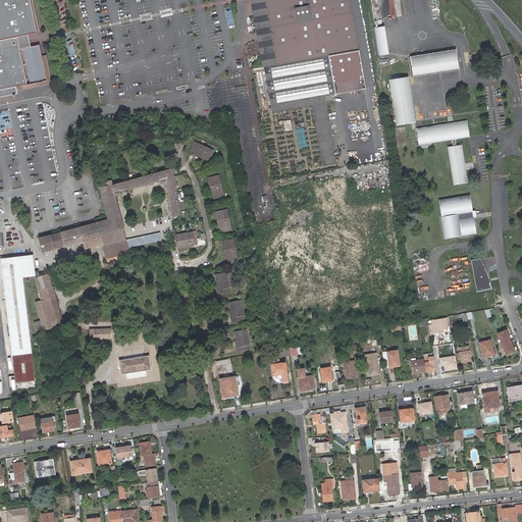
[(0,0),(0,96),(0,97),(6,96),(13,95),(12,93),(12,89),(47,82),(43,62),(43,58),(40,47),(24,50),(20,51),(18,39),(22,38),(38,35),(31,0),(0,0)]
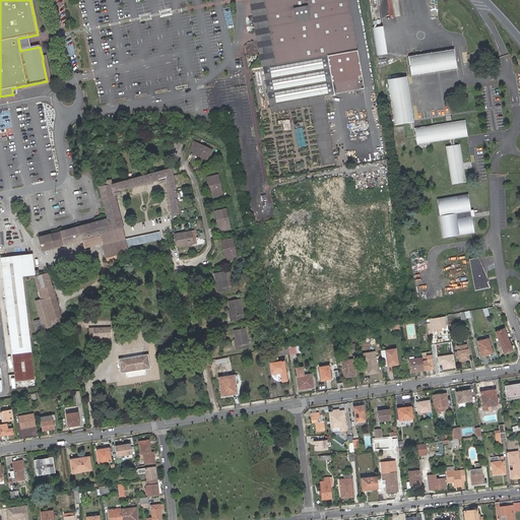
[(34,0),(30,0),(38,35),(41,35),(34,0)]
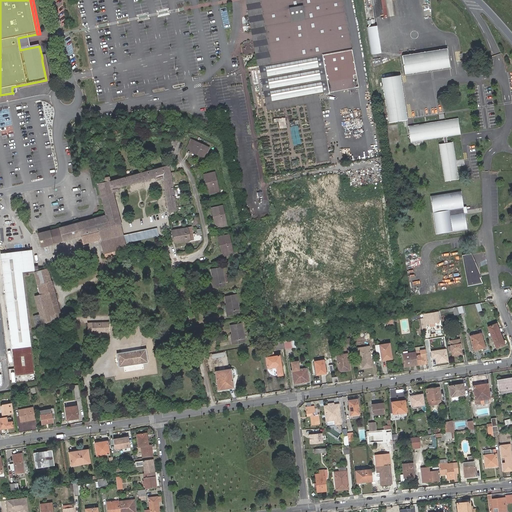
[(349,76),(354,75),(353,74),(340,0),(257,0),(257,1),(251,2),(265,79),(268,78),(269,84),(266,84),(270,110),(306,104),(302,85),(326,80),(349,76)]
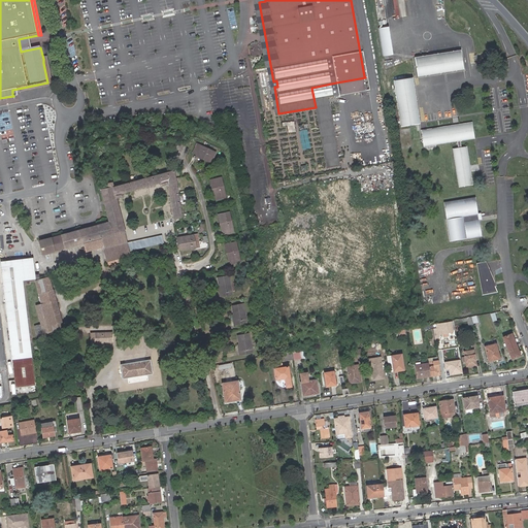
[(393,0),(396,15),(401,14),(401,17),(407,15),(405,0),(393,0)]
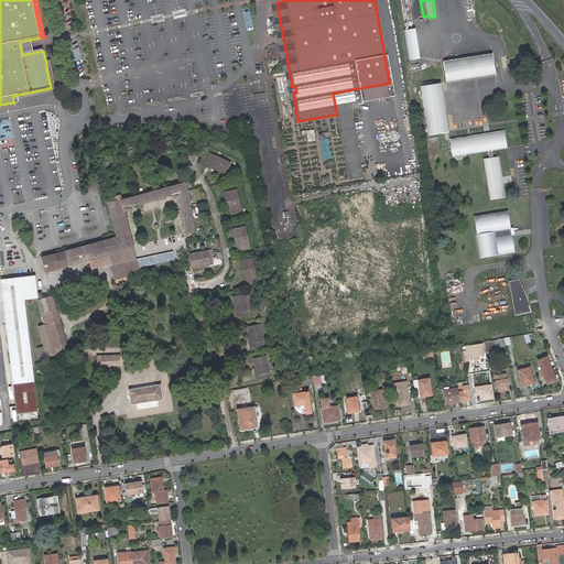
[(414,29),(404,30),(410,64),(420,62),(418,49),(414,29)]
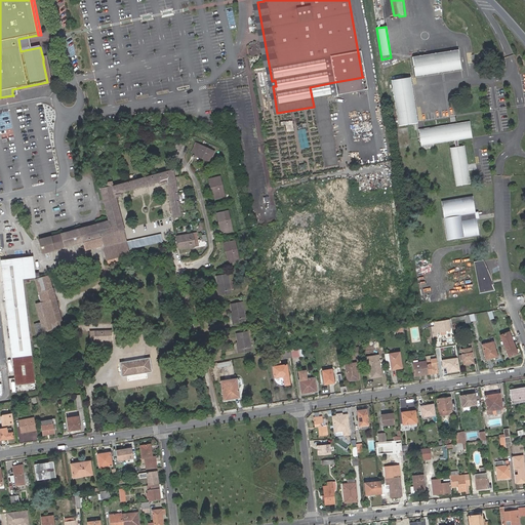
[(458,50),(412,57),(415,77),(461,69),(458,50)]
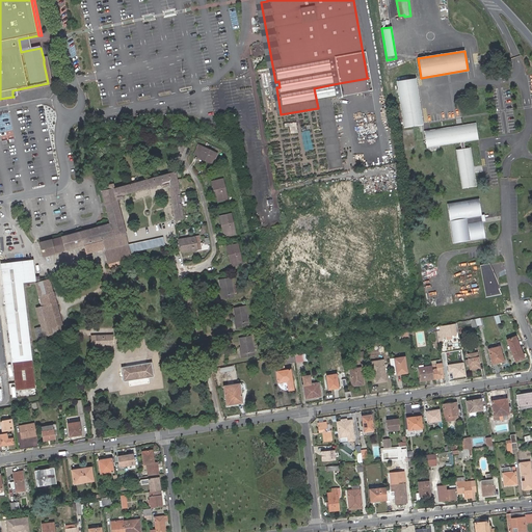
[(48,58),(44,59),(44,63),(48,83),(12,90),(12,95),(14,97),(54,87),(48,58)]
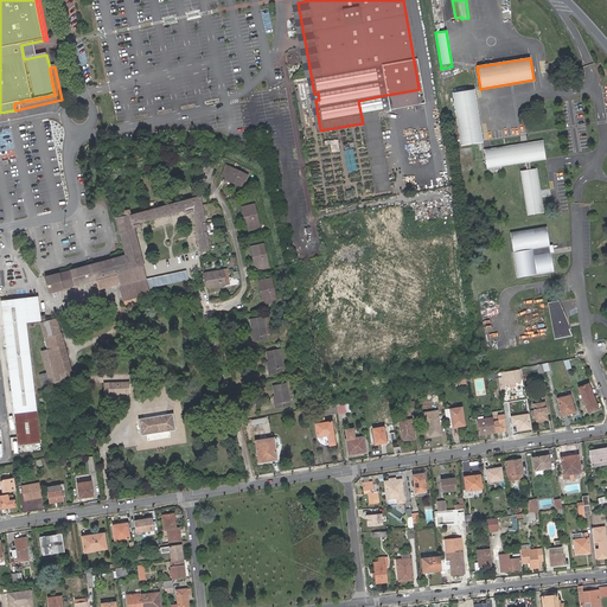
[(416,104),(414,90),(387,95),(389,109),(416,104)]
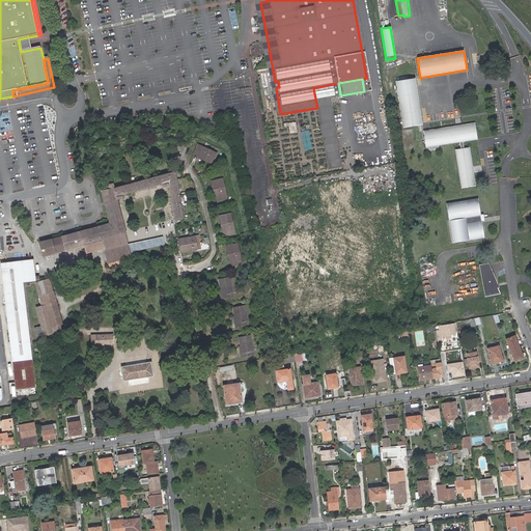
[(415,79),(395,81),(402,128),(422,124),(417,91),(415,79)]
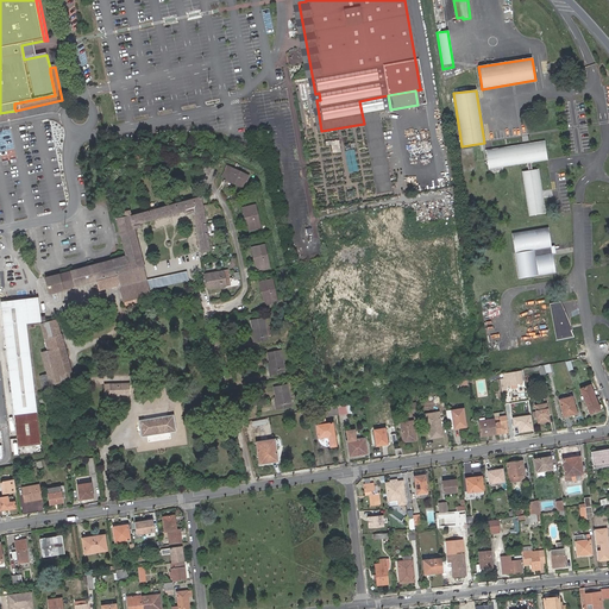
[(390,110),(388,95),(359,101),(364,124),(376,194),(394,192),(378,113),(390,110)]
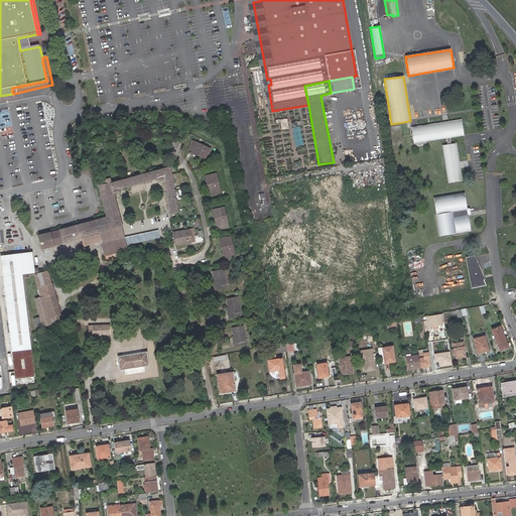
[(278,119),(278,123),(281,122),(282,129),(289,128),(287,117),(278,119)]
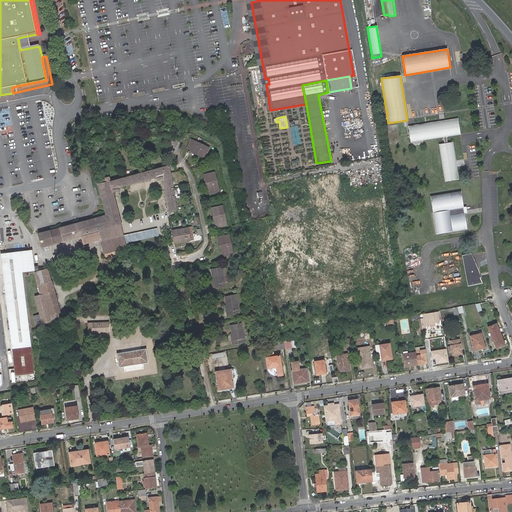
[(411,142),(443,137),(446,137),(460,134),(458,118),(408,126),(411,142)]
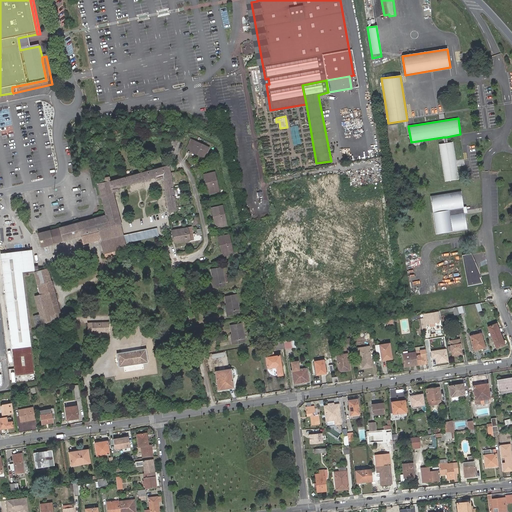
[(197,153),(196,154),(203,157),(208,148),(190,140),(186,149),(190,150),(197,153)]
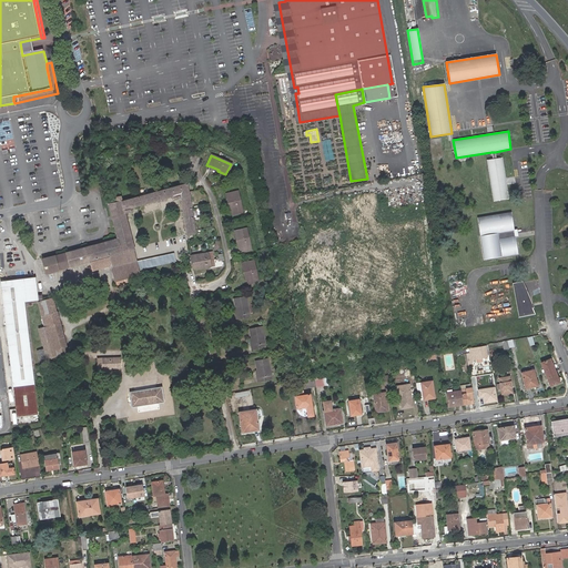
[(493,159),(487,160),(493,201),(508,199),(506,182),(503,158),(496,159),(493,159)]
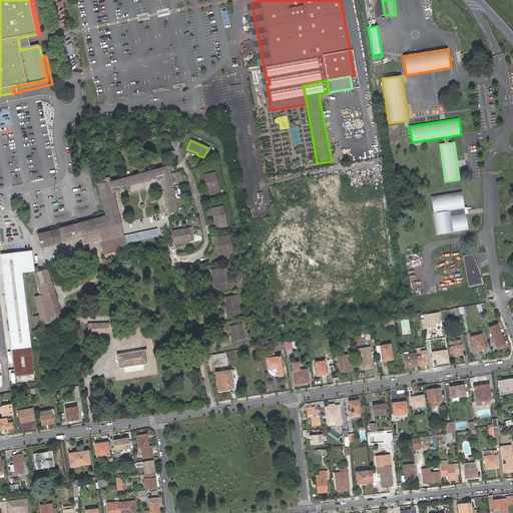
[(125,243),(158,235),(156,228),(123,236),(120,223),(117,209),(112,191),(118,190),(117,186),(157,177),(157,180),(164,179),(169,212),(177,210),(170,165),(109,181),(108,177),(103,178),(104,182),(97,184),(105,216),(99,217),(95,218),(37,233),(38,236),(40,246),(86,235),(98,232),(100,239),(103,254),(104,253),(105,257),(112,255),(111,251),(126,248),(125,243)]
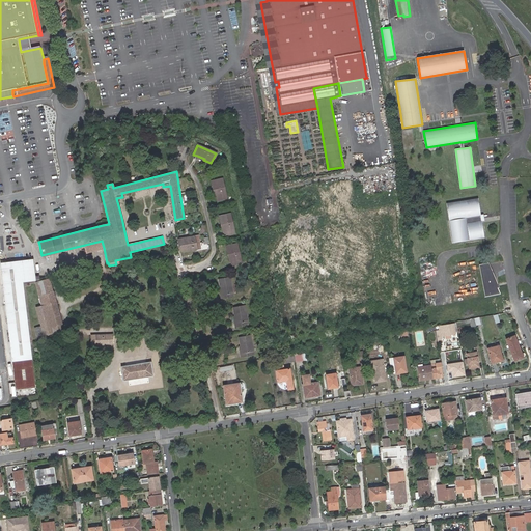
[(211,180),(213,189),(214,189),(216,196),(217,199),(226,197),(221,177),(211,180)]
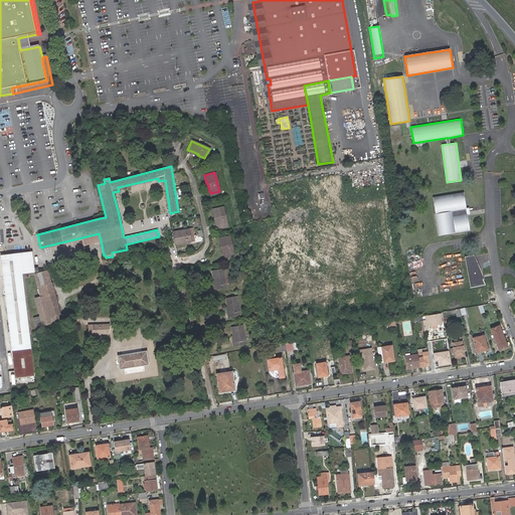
[(463,193),(433,197),(439,235),(469,230),(467,214),(466,208),(463,193)]
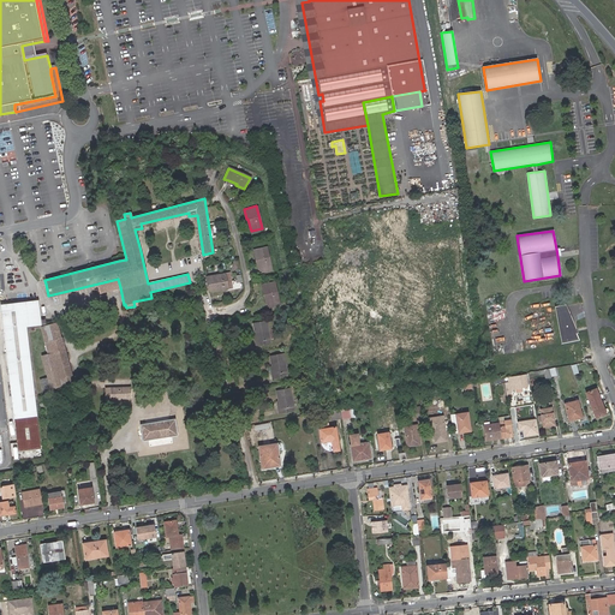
[(257,260),(260,268),(261,273),(272,270),(267,248),(254,250),(256,260),(257,260)]
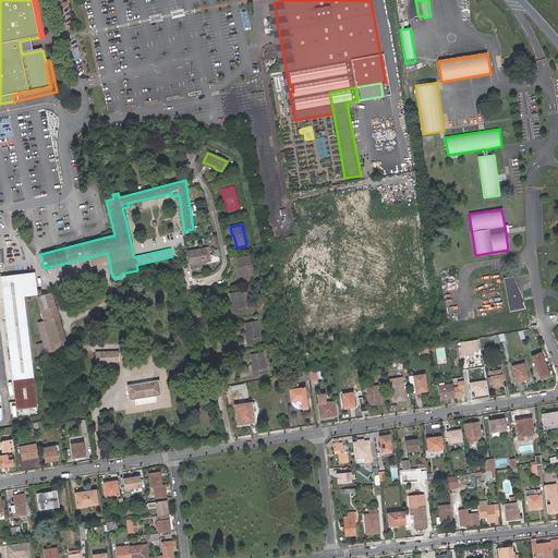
[(207,249),(186,252),(190,265),(210,261),(207,249)]
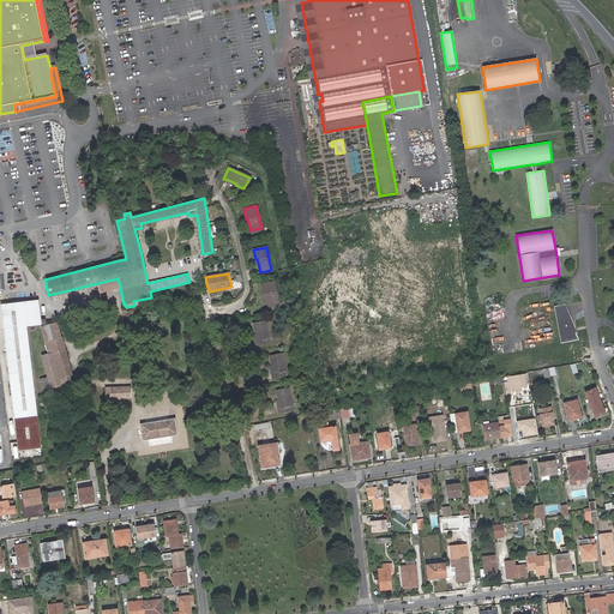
[(104,292),(120,287),(118,278),(103,282),(104,292)]
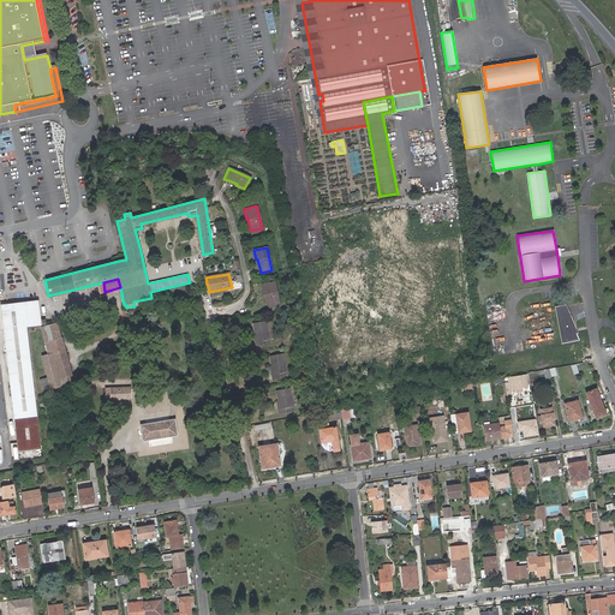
[(266,294),(268,303),(269,308),(280,305),(275,282),(262,285),(264,294),(266,294)]
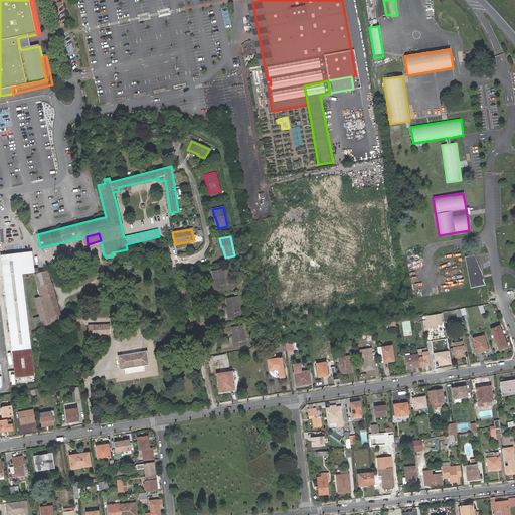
[(14,379),(34,377),(22,274),(38,272),(37,268),(33,268),(32,252),(15,254),(6,255),(1,255),(14,379)]
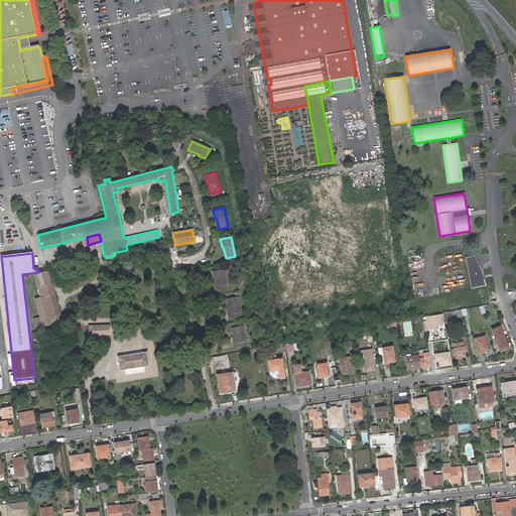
[(471,288),(473,288),(469,269),(467,259),(474,257),(480,271),(484,280),(485,280),(475,256),(466,258),(471,288)]
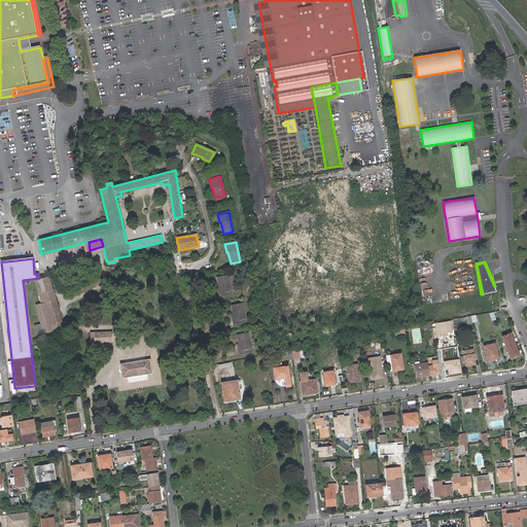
[(477,265),(479,275),(484,275),(485,278),(490,277),(484,262),(477,265)]
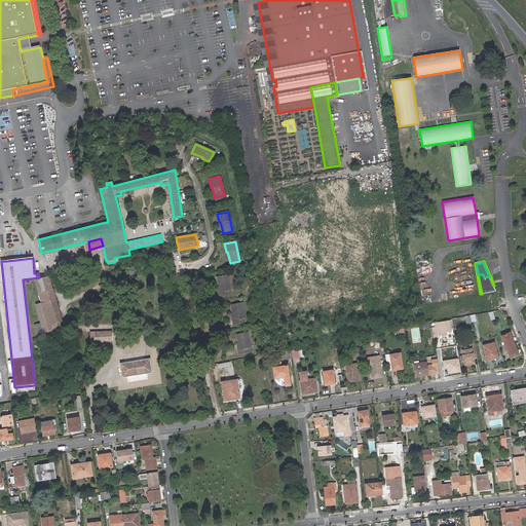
[(220,292),(218,293),(219,296),(231,293),(228,274),(217,275),(218,286),(220,292)]
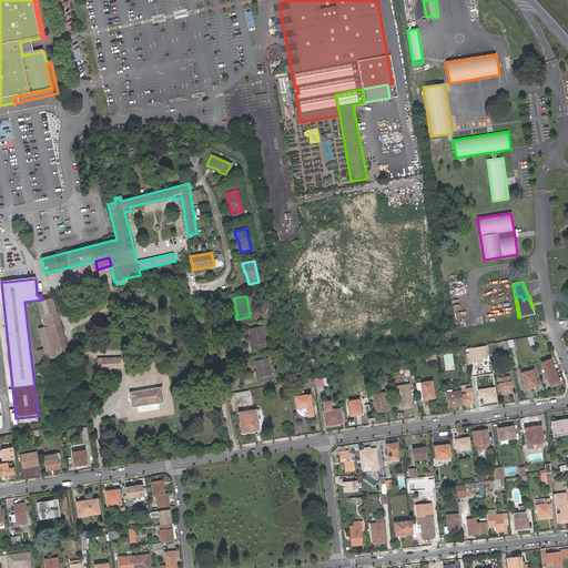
[(516,296),(520,317),(535,314),(533,308),(528,298),(523,300),(521,296),(516,296)]
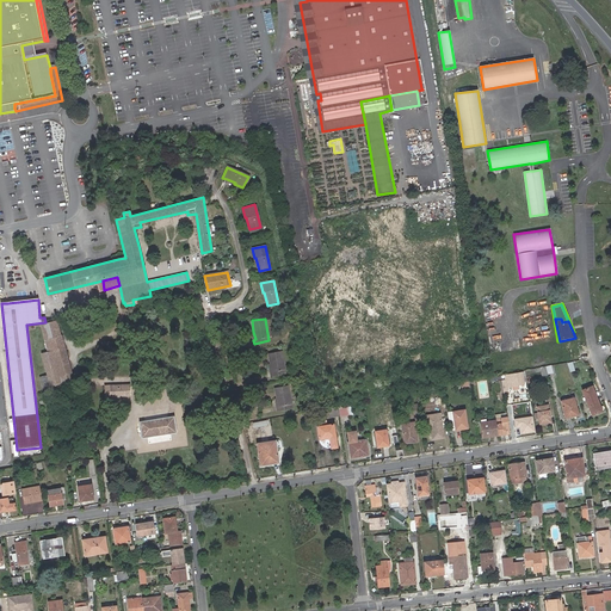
[(62,382),(54,350),(65,347),(57,321),(42,326),(49,352),(42,353),(51,384),(62,382)]
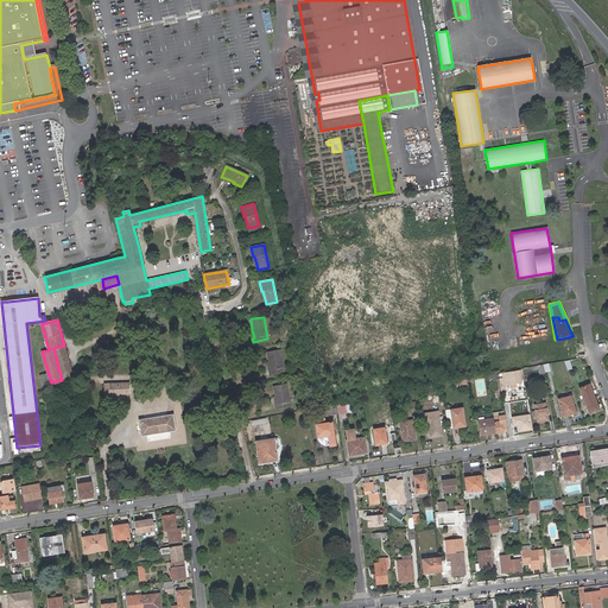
[(54,348),(62,380),(73,377),(64,346),(54,348)]
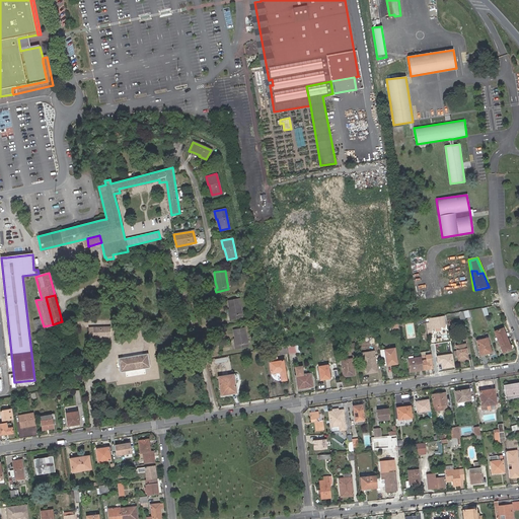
[(231,315),(230,315),(230,319),(243,317),(239,298),(228,300),(230,309),(231,315)]
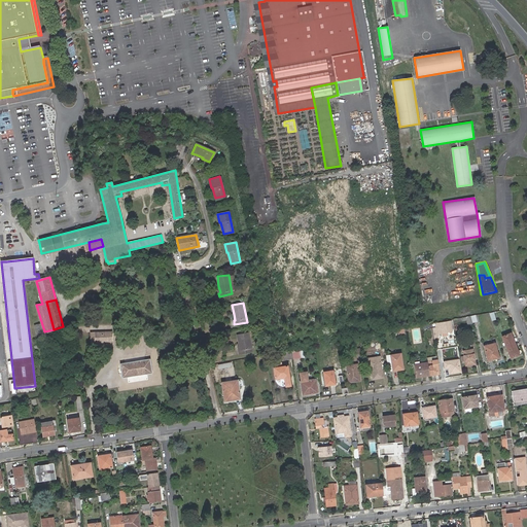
[(472,322),(470,316),(468,316),(462,317),(463,320),(466,320),(467,324),(472,323),(472,322)]
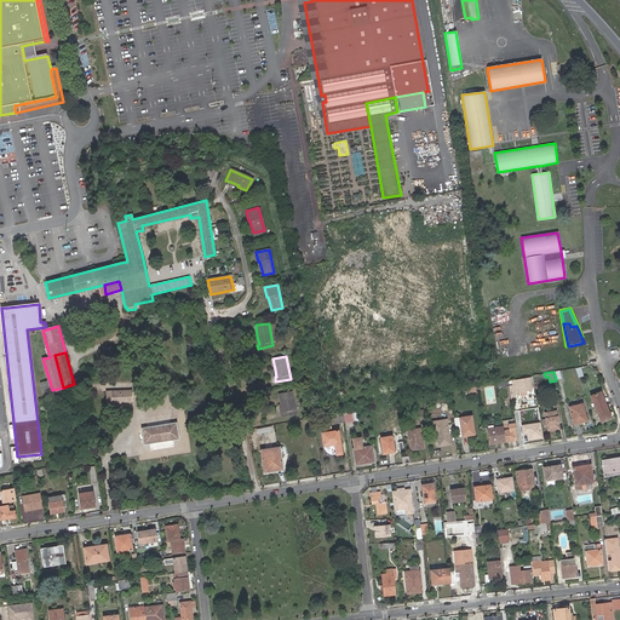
[(514,391),(510,392),(511,401),(516,400),(515,390),(520,390),(520,392),(532,389),(530,378),(512,380),(514,391)]
